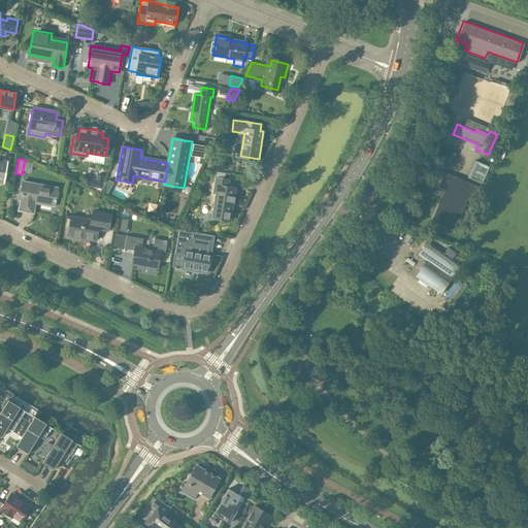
[(209,159),(208,168),(224,171),(225,161),(209,159)]
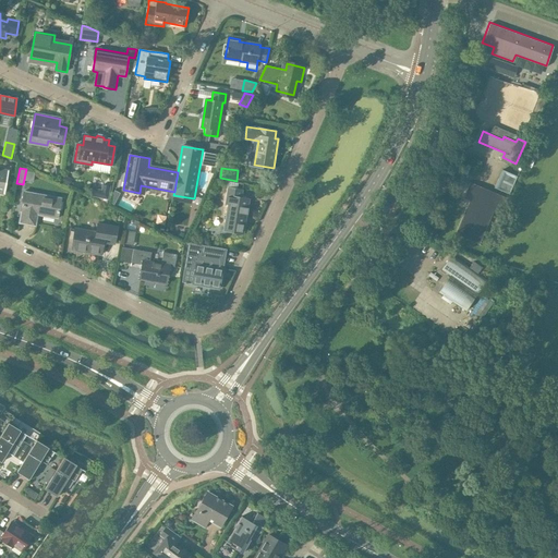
[(0,193),(4,194),(9,171),(0,169),(0,193)]
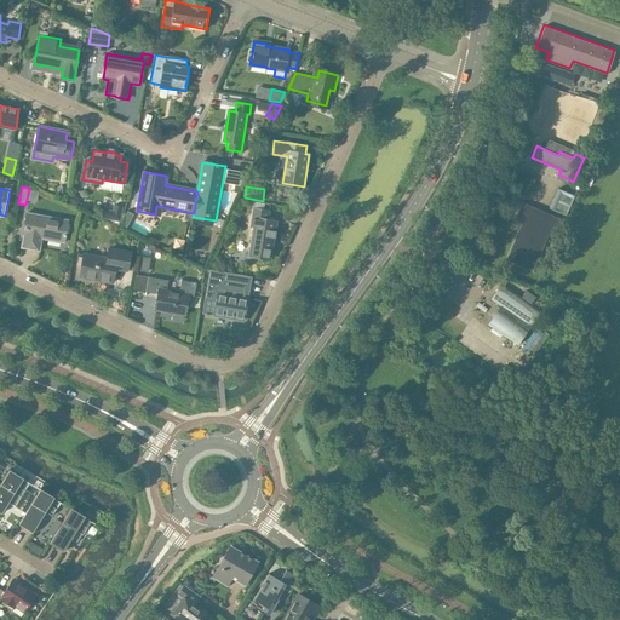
[(558,189),(549,208),(564,216),(574,196),(558,189)]
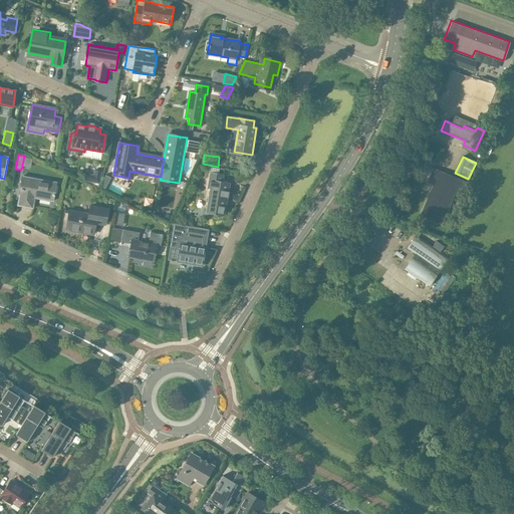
[(467,182),(461,180),(438,170),(433,168),(427,183),(432,185),(420,215),(442,224),(455,195),(460,198),(467,182)]
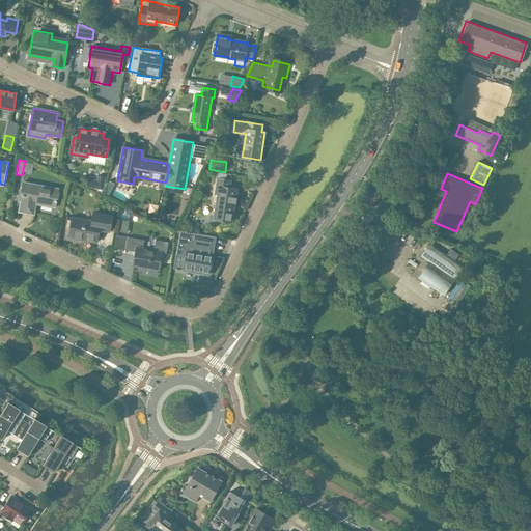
[(88,178),(86,187),(103,190),(105,176),(98,175),(96,180),(88,178)]
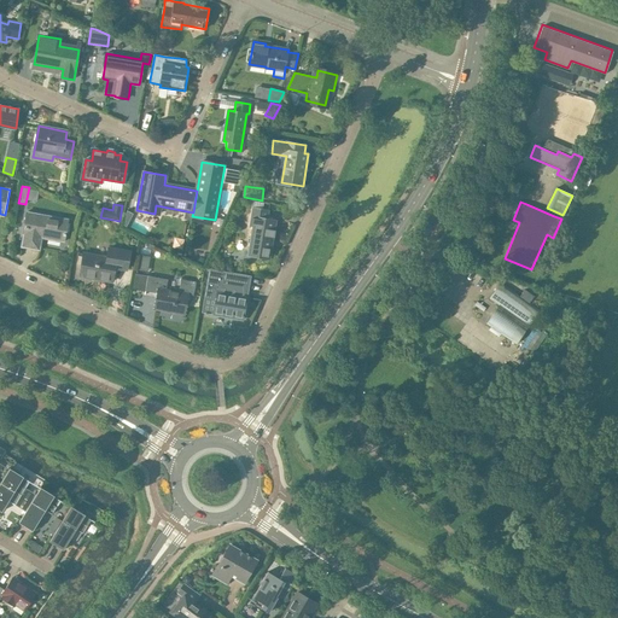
[(252,227),(248,256),(270,260),(277,221),(267,219),(269,210),(254,208),(250,226),(252,227)]
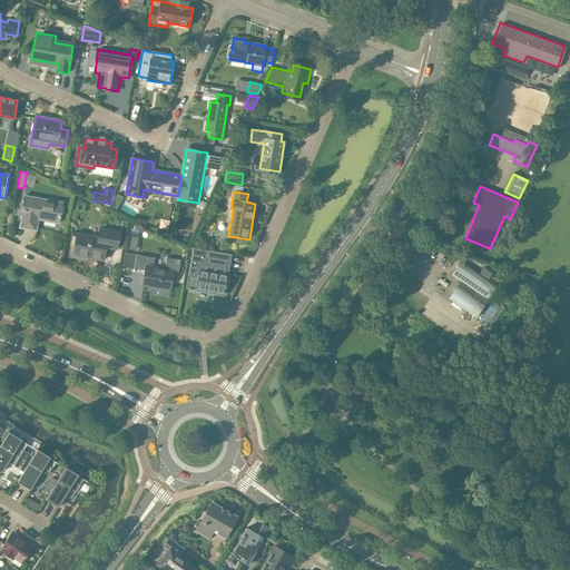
[(38,219),(59,223),(62,203),(25,196),(21,216),(22,216),(20,228),(37,231),(38,219)]
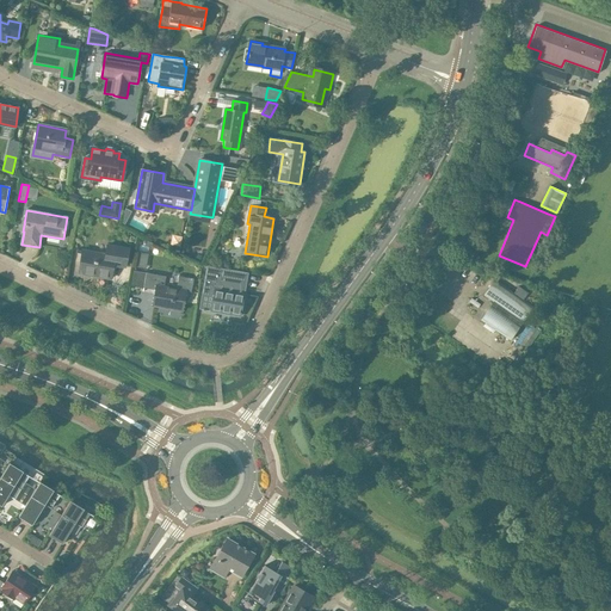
[(78,250),(76,253),(81,254),(78,272),(112,278),(115,264),(115,261),(121,263),(121,265),(119,267),(125,267),(129,250),(106,246),(105,254),(78,250)]
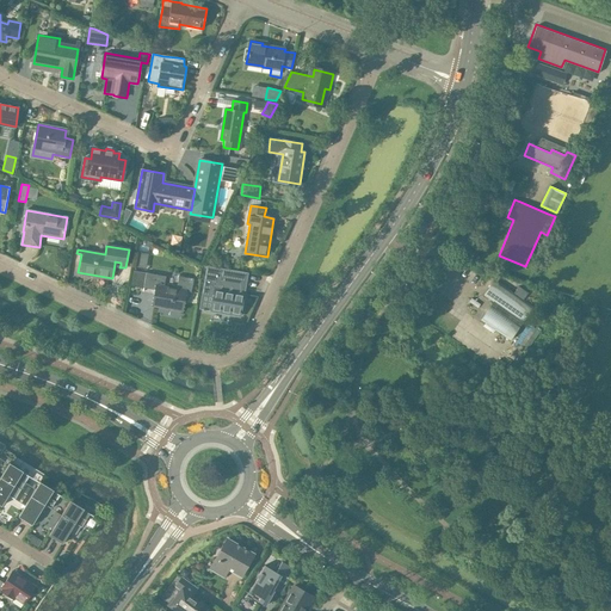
[(129,285),(146,289),(158,290),(155,302),(160,302),(159,307),(183,310),(186,292),(191,292),(193,278),(178,276),(176,290),(165,288),(166,277),(131,270),(129,285)]
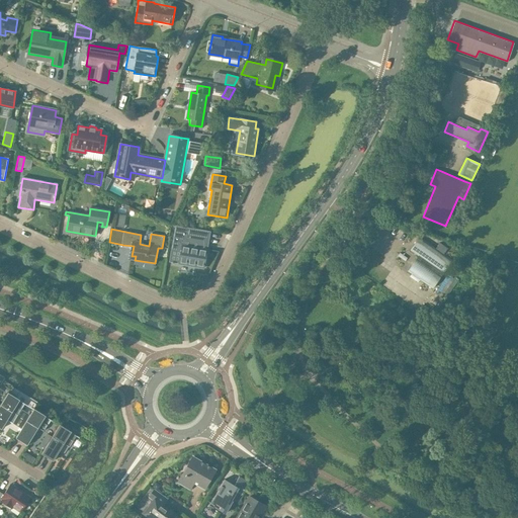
[(184,234),(183,238),(181,250),(182,250),(179,264),(203,268),(206,249),(194,247),(194,242),(205,244),(206,238),(190,235),(184,234)]
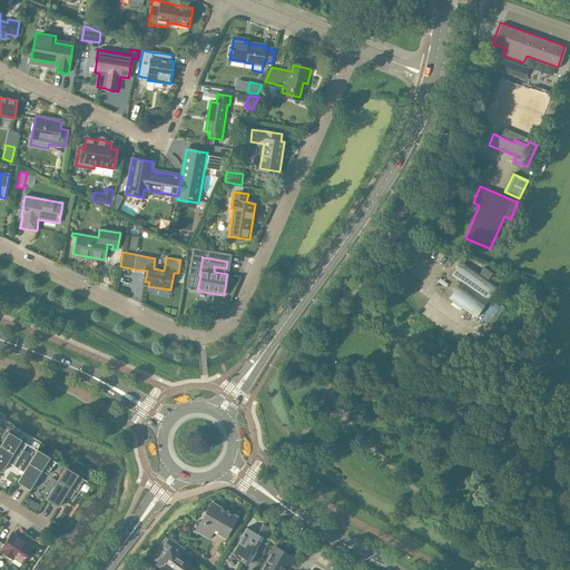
[(457,285),(451,293),(455,296),(451,303),(460,310),(462,307),(475,316),(497,287),(473,271),(475,268),(465,262),(455,277),(464,284),(461,288),(457,285)]
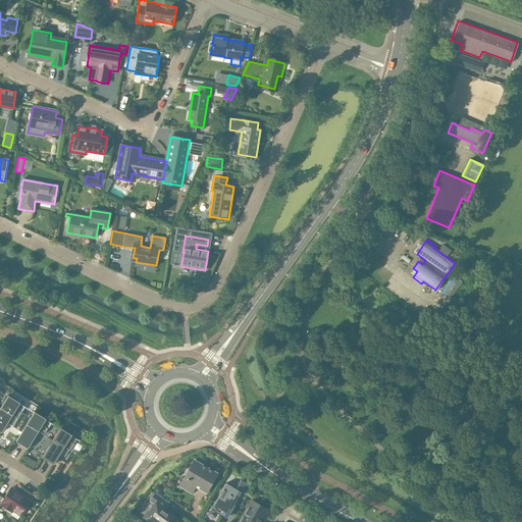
[(430,311),(425,307),(422,312),(427,316),(430,311)]
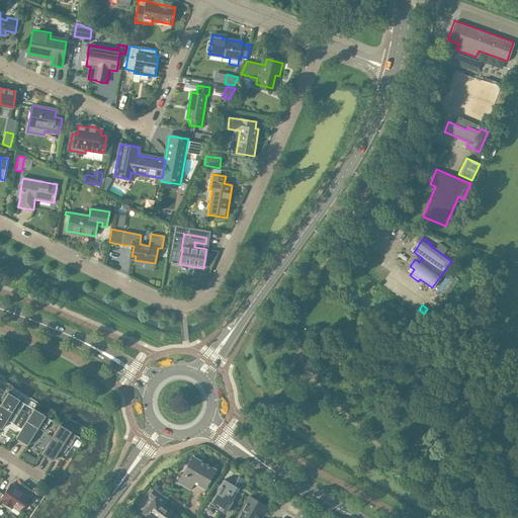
[(1,428),(1,429),(7,420),(13,423),(24,404),(8,393),(8,392),(0,405),(0,426),(1,428)]
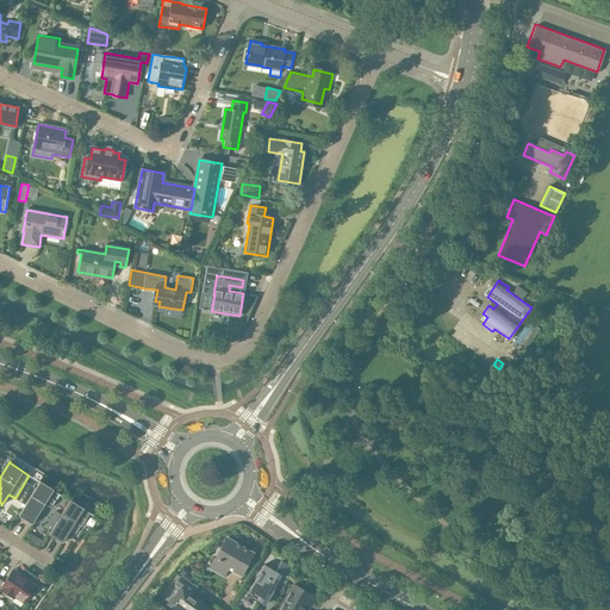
[(51,508),(60,493),(41,481),(41,480),(19,515),(32,522),(31,523),(32,523),(44,503),(51,508)]
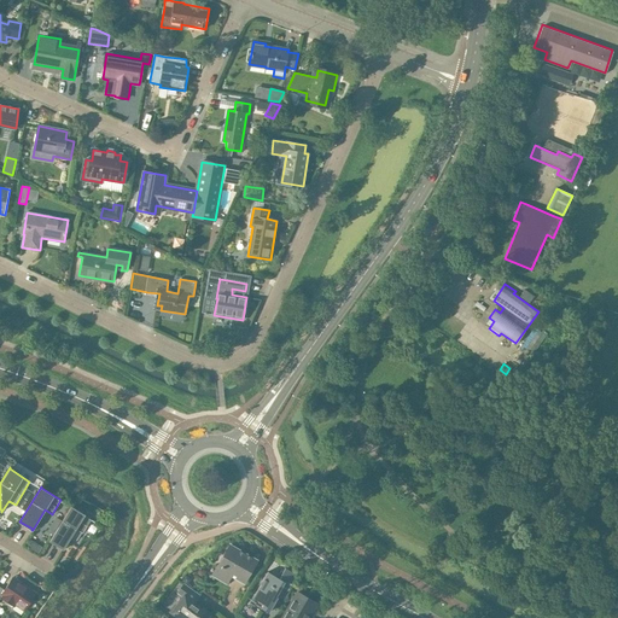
[(82,534),(92,519),(71,507),(73,506),(71,506),(50,540),(63,548),(63,549),(76,529),(82,534)]
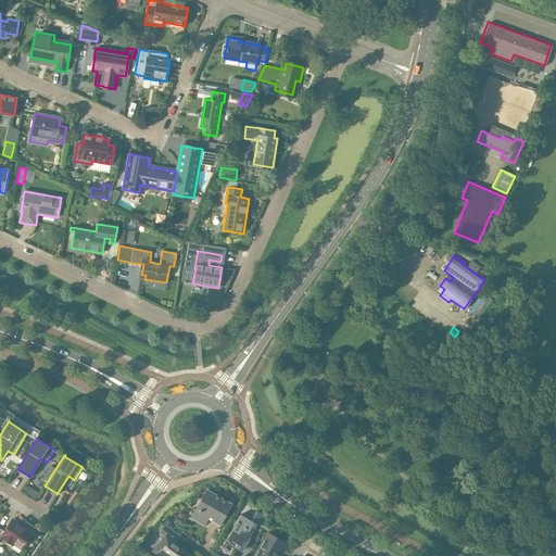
[(209,517),(219,522),(230,503),(207,490),(192,517),(204,523),(209,517)]
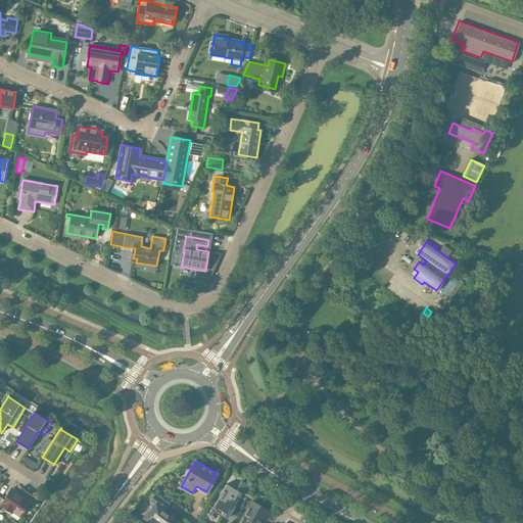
[(237,482),(234,487),(227,483),(212,508),(222,512),(221,514),(228,518),(235,505),(234,504),(235,502),(242,505),(252,486),(241,479),(239,483),(237,482)]
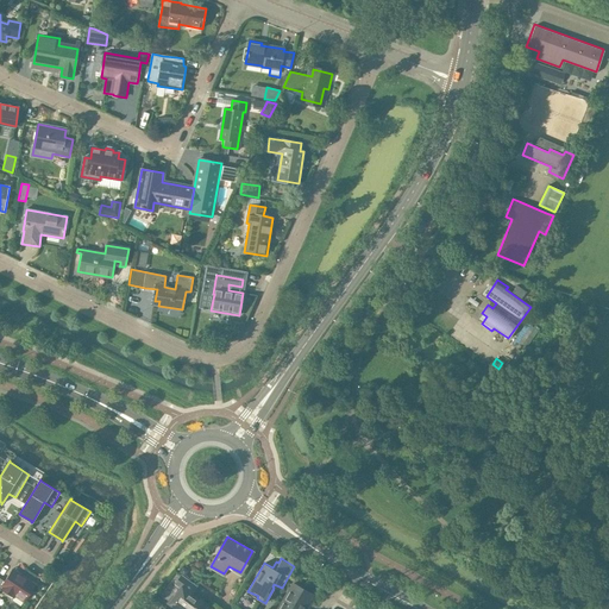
[(0,589),(1,588),(14,597),(16,596),(24,602),(31,590),(33,591),(36,591),(37,589),(37,586),(35,584),(36,584),(13,569),(4,582),(0,578),(0,589)]
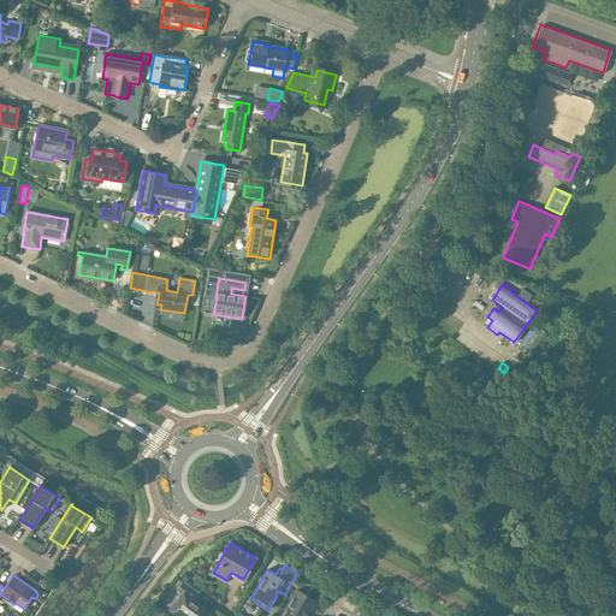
[(200,593),(183,581),(176,591),(183,594),(176,604),(175,604),(171,608),(182,615),(205,615),(209,611),(194,600),(200,593)]
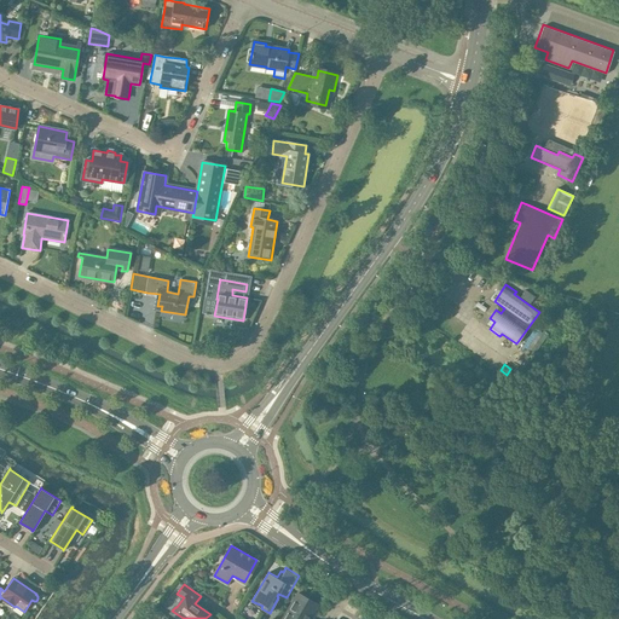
[(282,618),(307,618),(317,603),(298,593),(282,618)]
